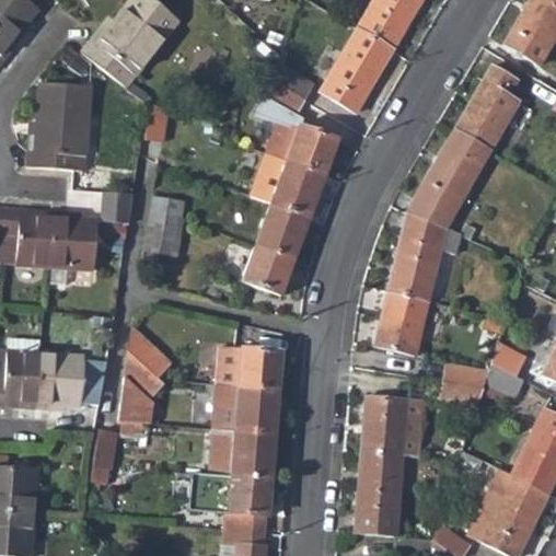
[(0,0),(0,32),(18,46),(27,33),(23,30),(41,7),(31,0),(0,0)]
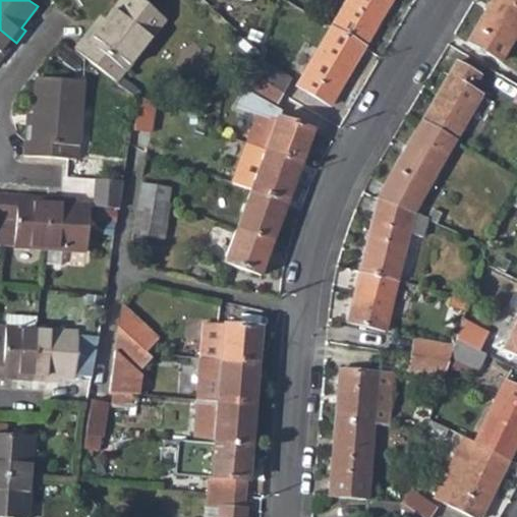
[(85,36),(75,48),(119,81),(128,69),(130,70),(169,18),(145,0),(121,0),(91,40),(85,36)]
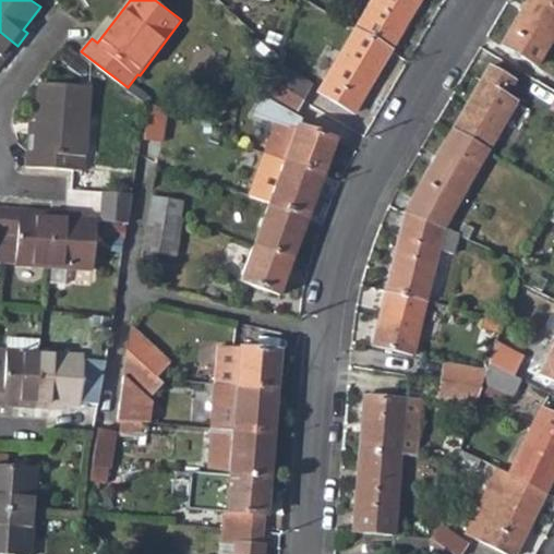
[(372,0),(357,27),(395,49),(423,0),(372,0)]
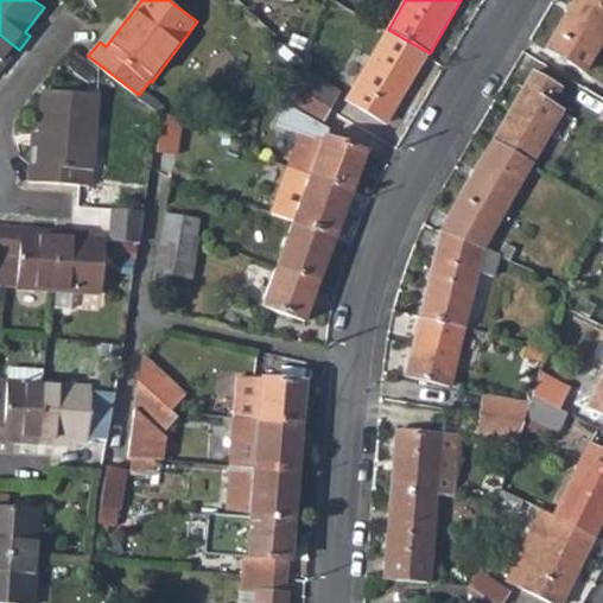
[(588,70),(602,43),(602,0),(575,0),(548,46),(588,70)]
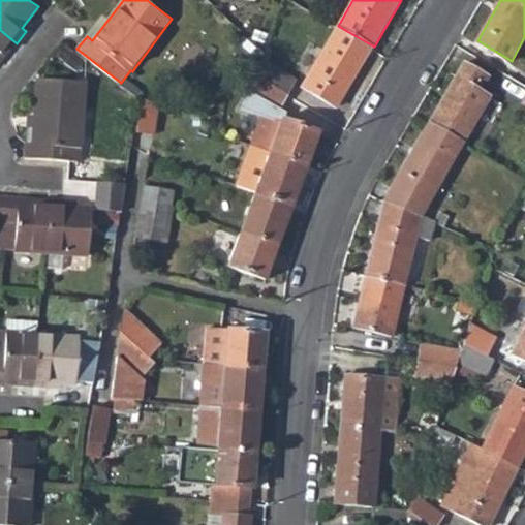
[(338,107),(374,47),(338,26),(303,86),(338,107)]
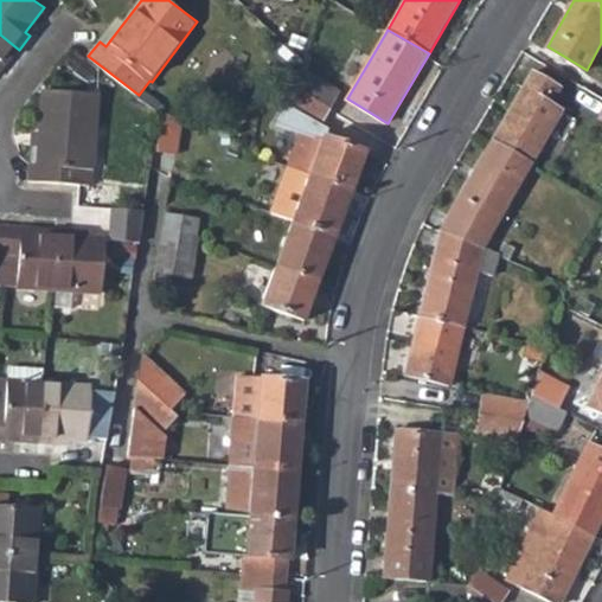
[(8,63),(19,50),(0,34),(0,63),(4,59),(8,63)]
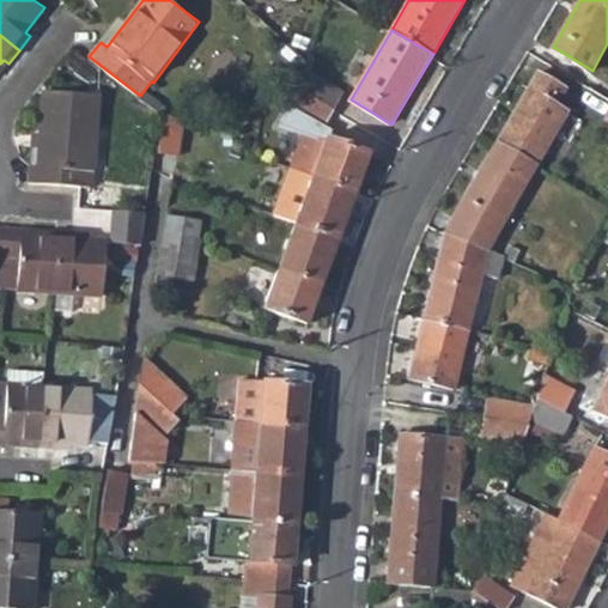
[(399,115),(413,123),(453,60),(438,52),(399,115)]
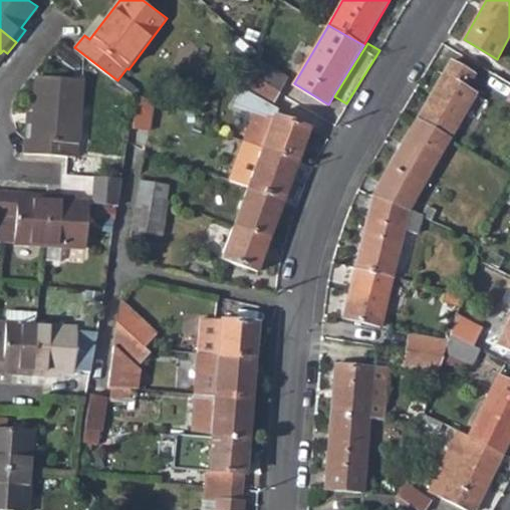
[(266,48),(260,46),(259,50),(255,61),(250,74),(281,91),(290,75),(262,59),(266,48)]
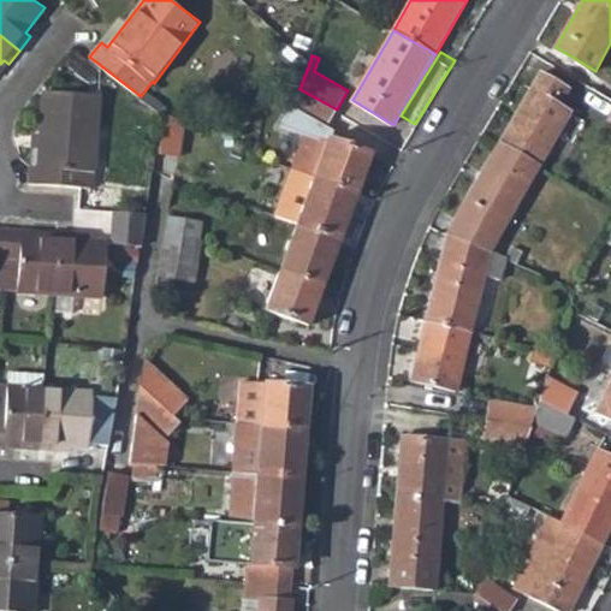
[(282,88),(288,92),(296,70),(289,67),(282,88)]
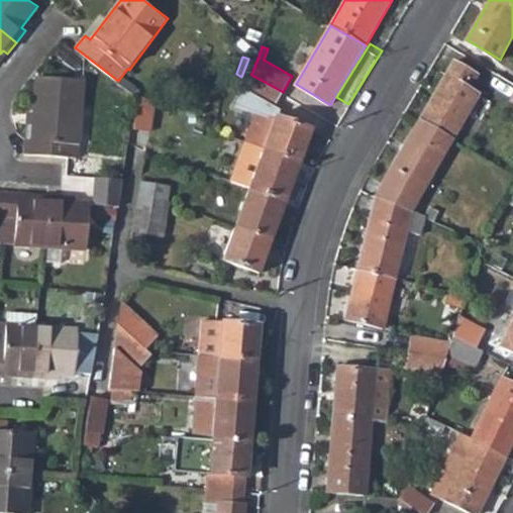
[(248,59),(241,77),(250,80),(251,75),(257,62),(248,59)]
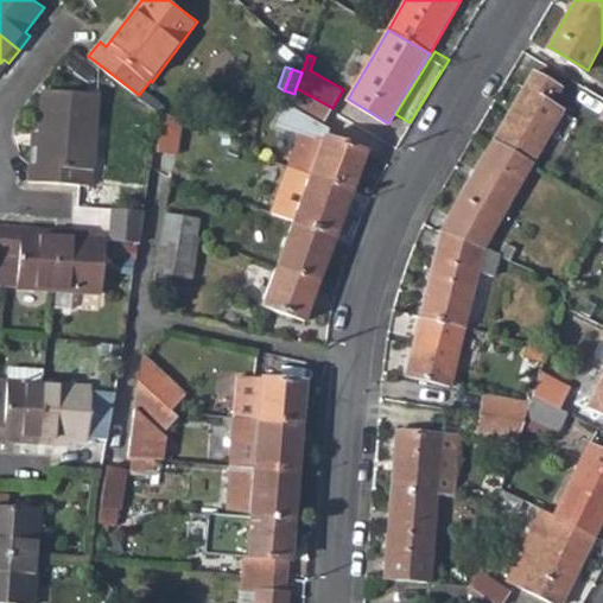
[(534,69),(495,140),(534,163),(565,108),(554,102),(564,87),(534,69)]
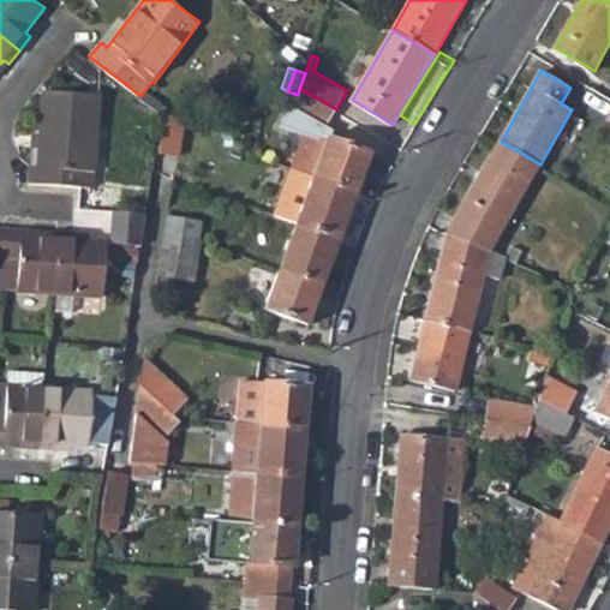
[(34,165),(33,181),(94,187),(95,169),(97,168),(105,94),(47,89),(39,165),(34,165)]
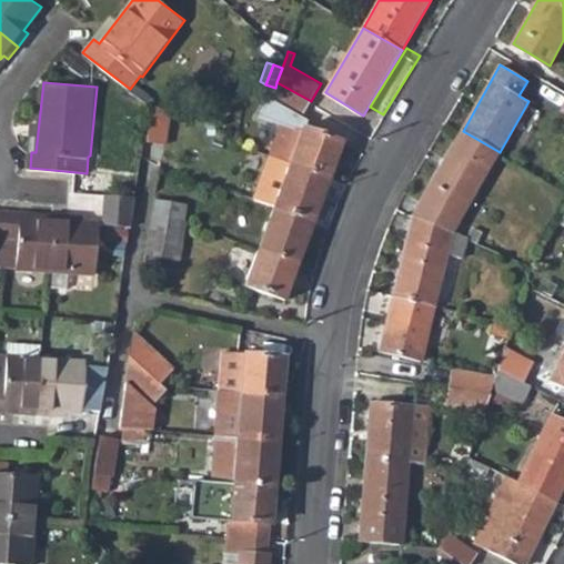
[(302,117),(311,101),(277,82),(275,88),(273,92),(271,99),(302,117)]
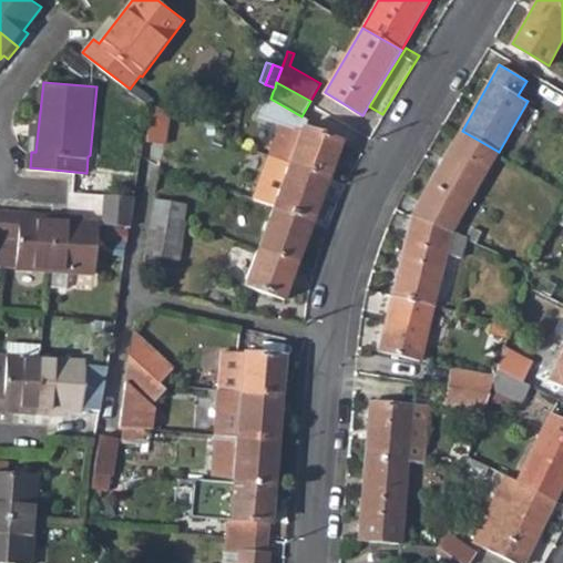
[(169,145),(174,109),(155,106),(149,142),(169,145)]
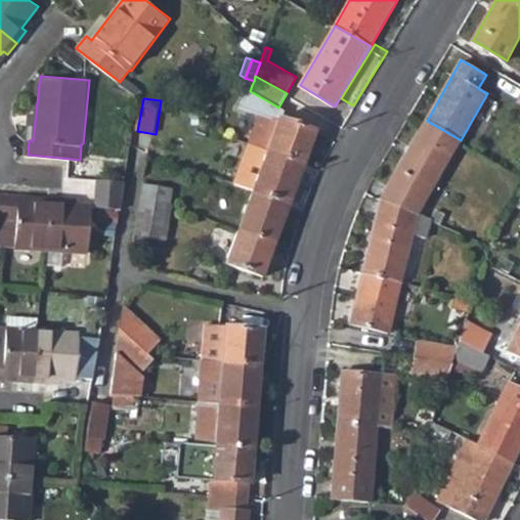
[(261,111),(249,142),(269,149),(307,164),(319,129),(282,115),(280,118),(261,111)]
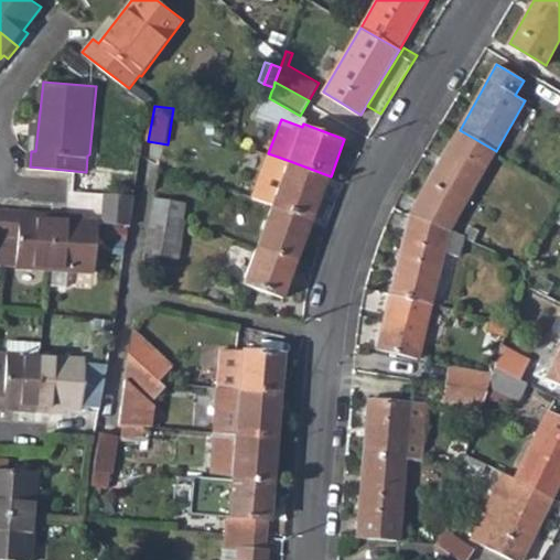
[(460,130),(412,213),(451,229),(496,151),(460,130)]
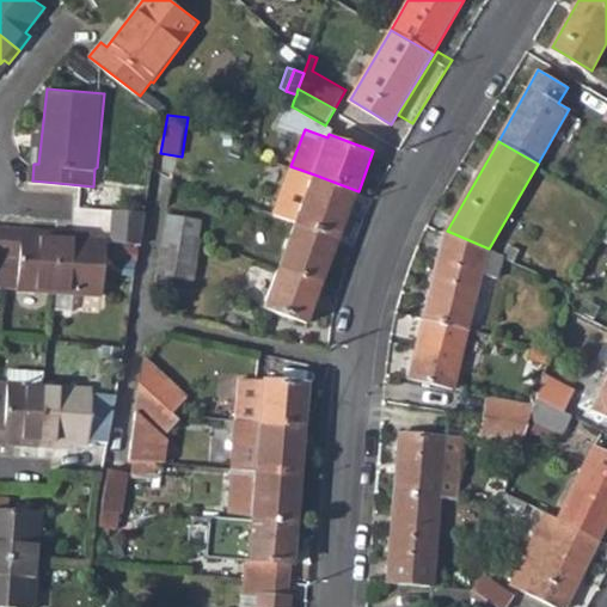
[(342,235),(359,191),(314,175),(298,218),(342,235)]
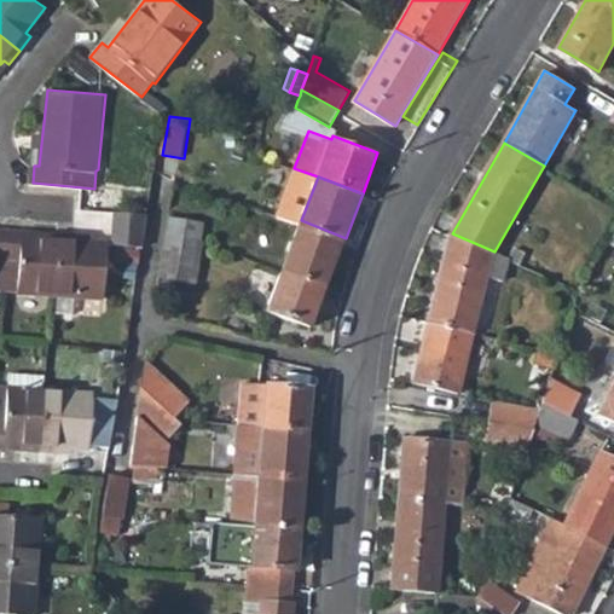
[(135,208),(148,210),(151,193),(139,192),(135,208)]
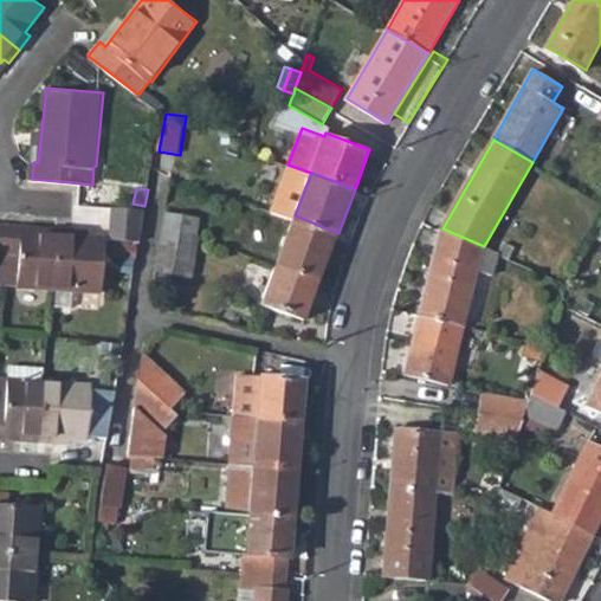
[(140,211),(110,208),(108,234),(137,237),(140,211)]
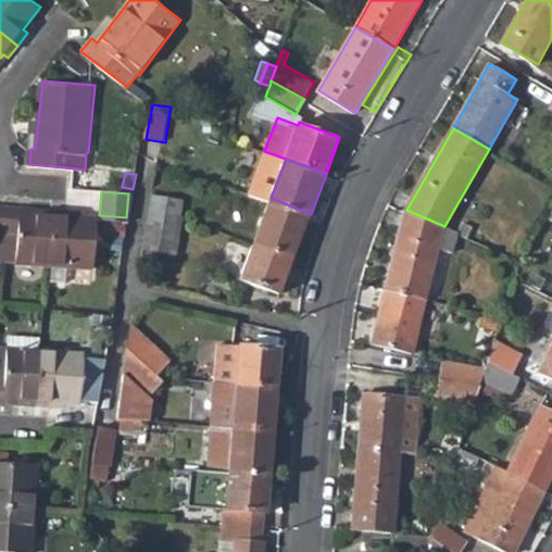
[(185,214),(183,214),(186,200),(154,196),(146,249),(178,254),(185,214)]
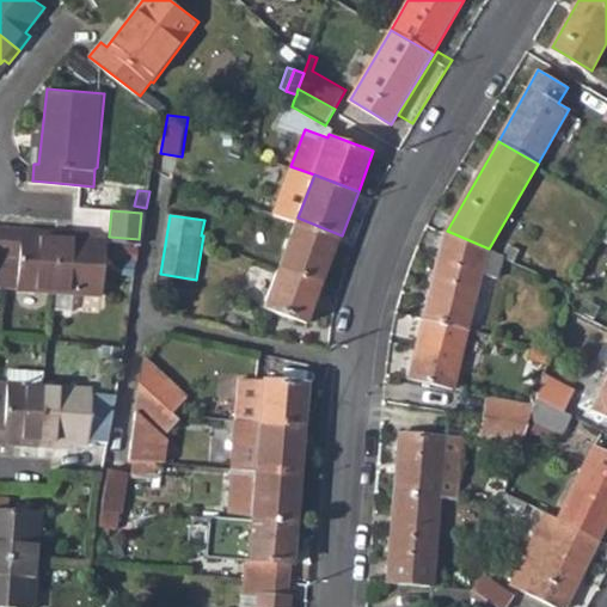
[(325,283),(342,235),(298,218),(280,267),(325,283)]
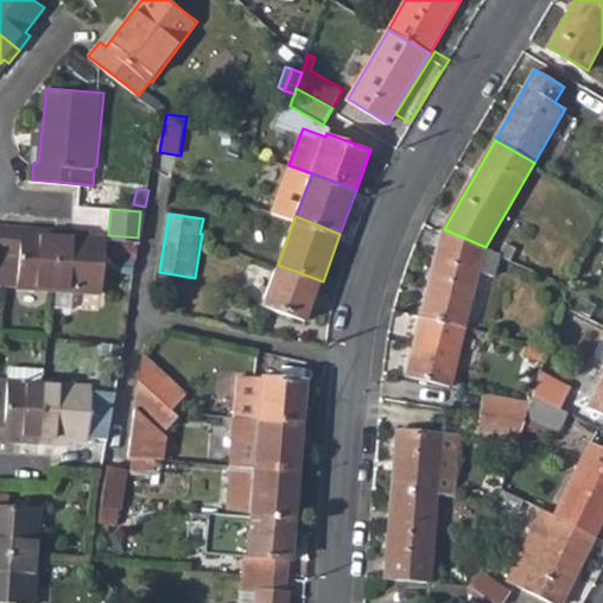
[(18,286),(56,290),(61,233),(24,230),(25,224),(8,223),(5,265),(20,266),(18,286)]
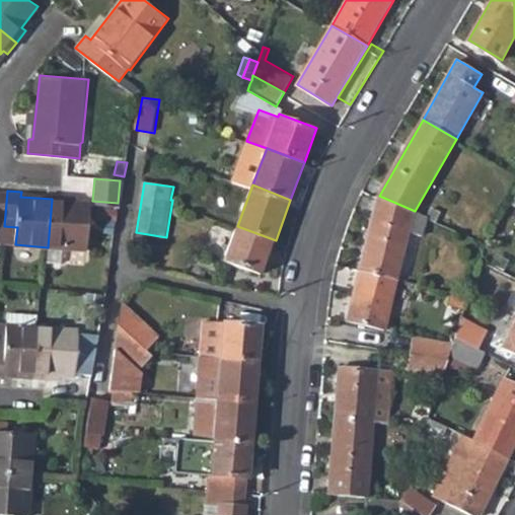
[(66,196),(52,195),(52,199),(48,247),(51,247),(65,248),(87,250),(91,203),(65,200),(66,196)]
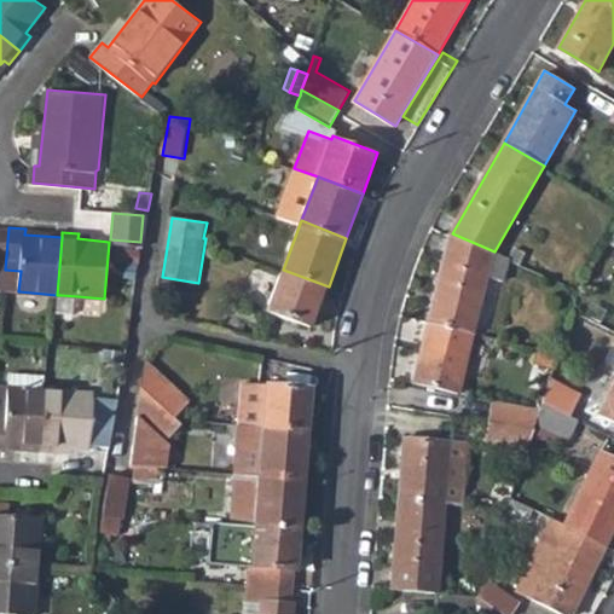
[(503,279),(509,258),(494,252),(452,233),(429,322),(475,332),(490,276),(503,279)]
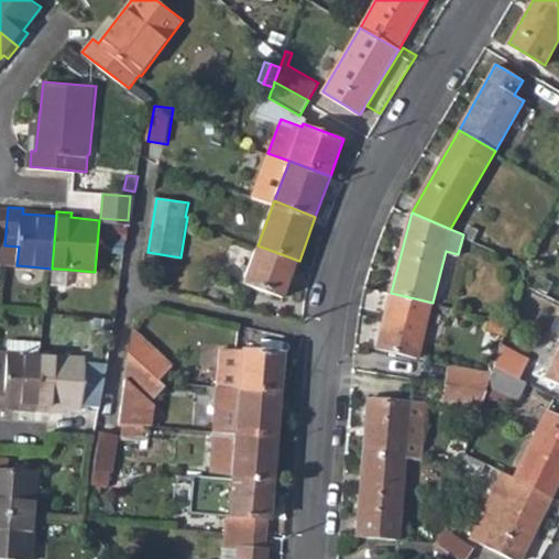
[(128,226),(107,223),(106,237),(128,238),(128,226)]
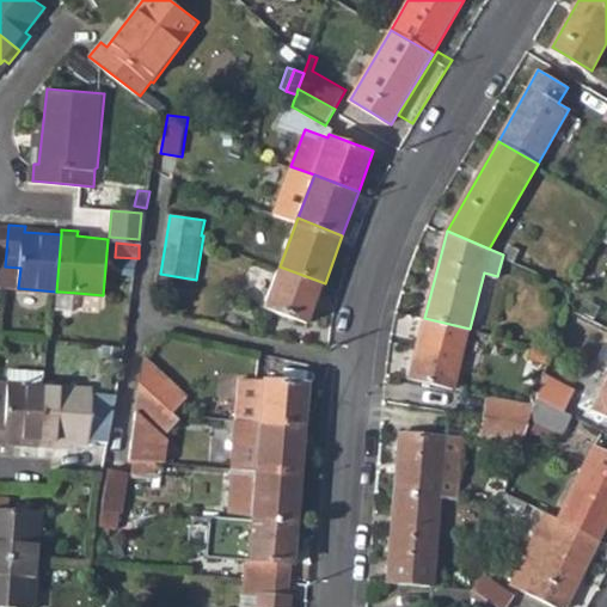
[(510,243),(504,256),(515,259),(521,247),(510,243)]
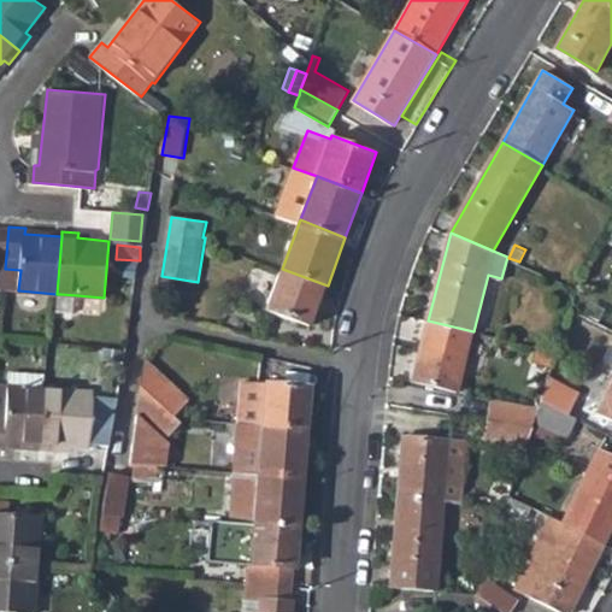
[(313,325),(328,286),(282,269),(268,310),(313,325)]
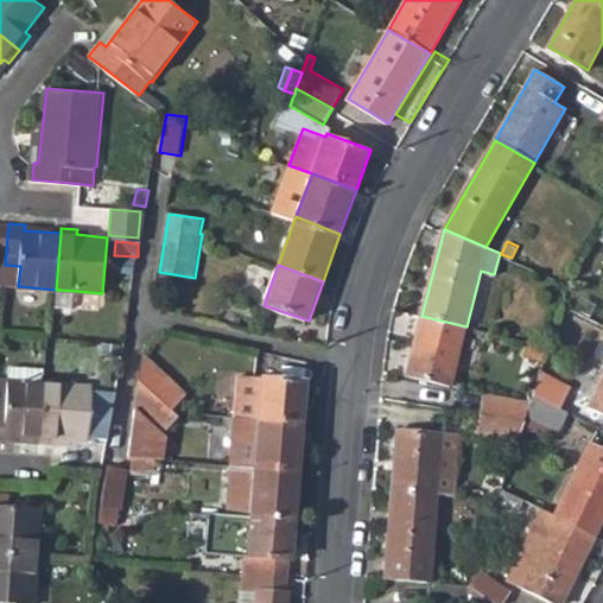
[(57,308),(74,309),(76,291),(59,290),(57,308)]
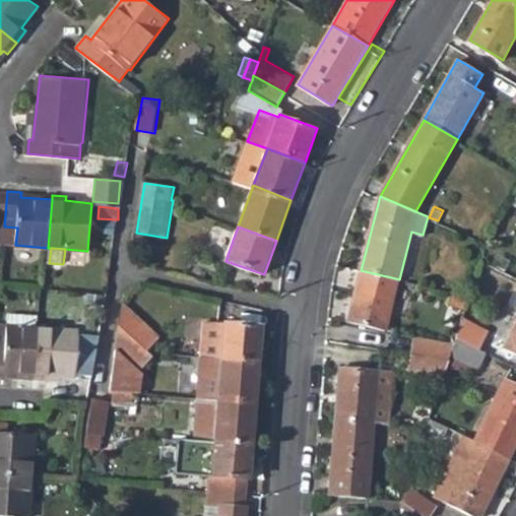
[(388,328),(399,279),(361,270),(348,320),(388,328)]
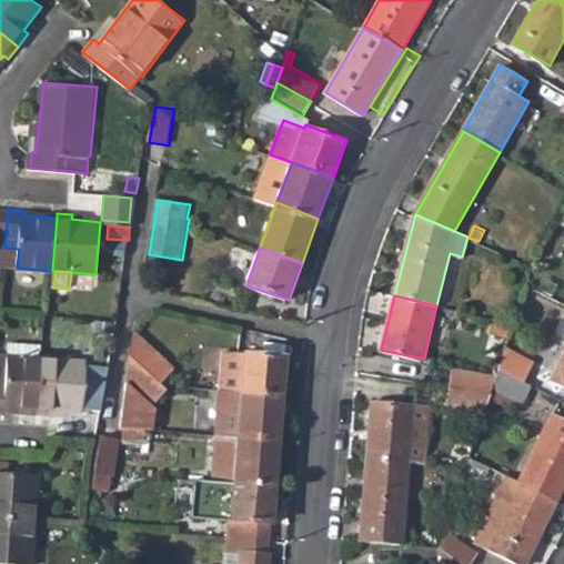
[(101,336),(114,338),(117,321),(103,320),(101,336)]
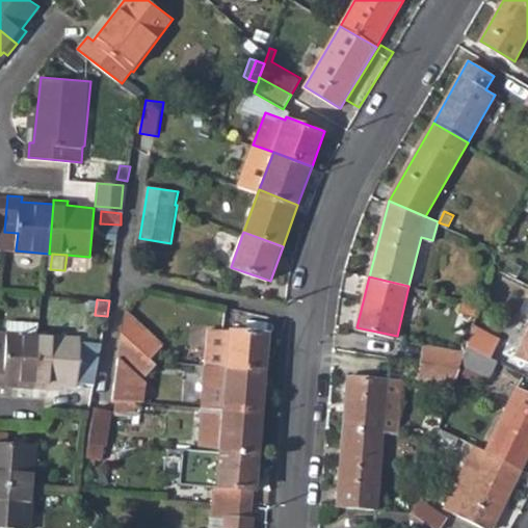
[(165,342),(127,307),(123,332),(151,358),(159,347),(165,342)]
